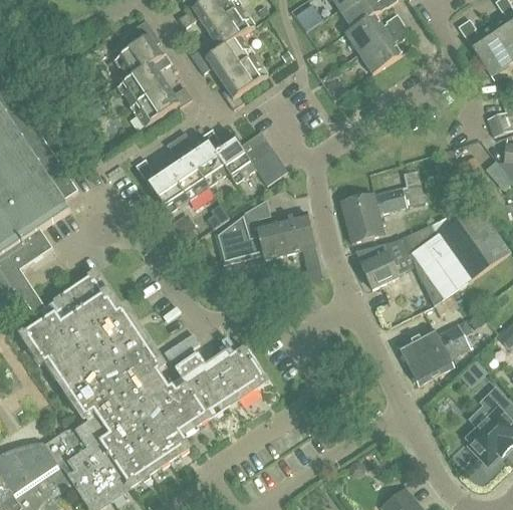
[(206,0),(203,2),(178,19),(184,29),(198,19),(205,29),(239,6),(235,0),(206,0)]
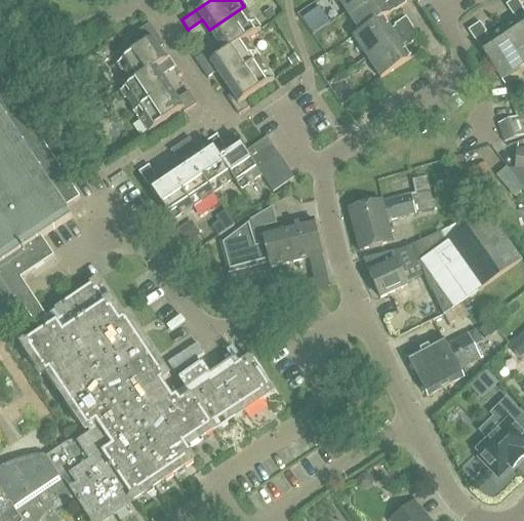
[(339,0),(346,10),(360,0),(339,0)]
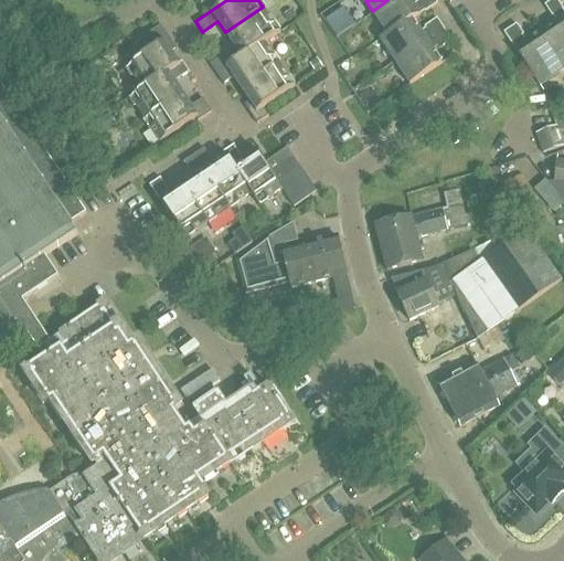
[(413,2),(411,0),(387,0),(372,11),(386,31),(411,14),(412,16),(423,8),(424,9),(437,0),(416,0),(413,2)]
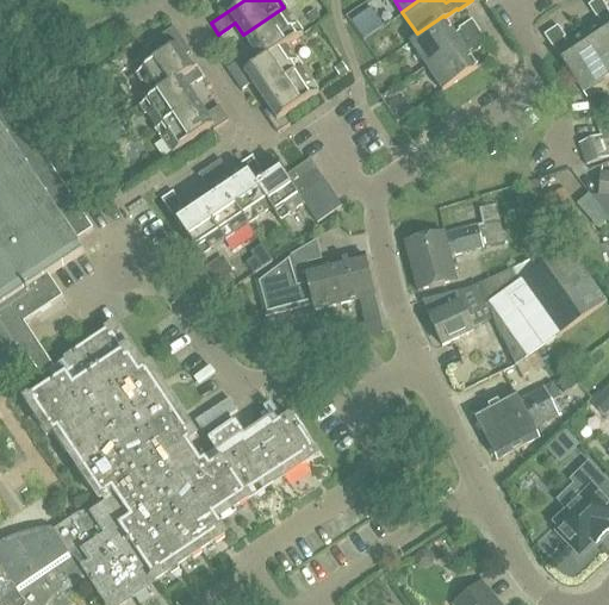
[(608,12),(607,8),(608,7),(603,0),(588,0),(586,1),(596,14),(597,13),(600,17),(583,29),(608,66),(608,12)]
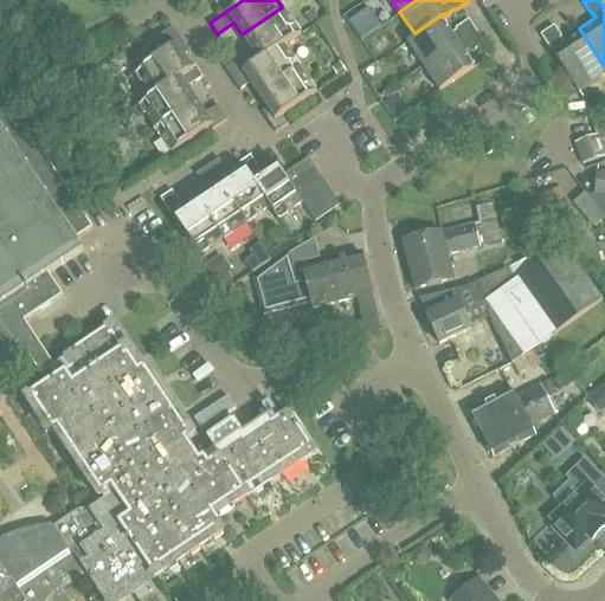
[(282,7),(242,34),(250,47),(224,65),(232,77),(283,43),(298,32),(282,7)]
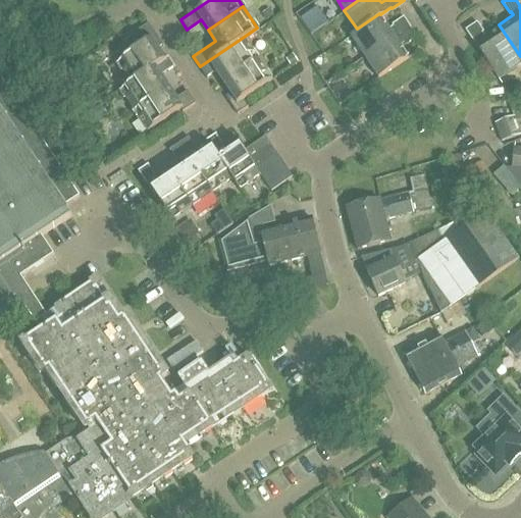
[(357,29),(349,34),(364,55),(409,23),(403,14),(392,22),(393,24),(388,28),(380,14),(379,13),(357,29)]
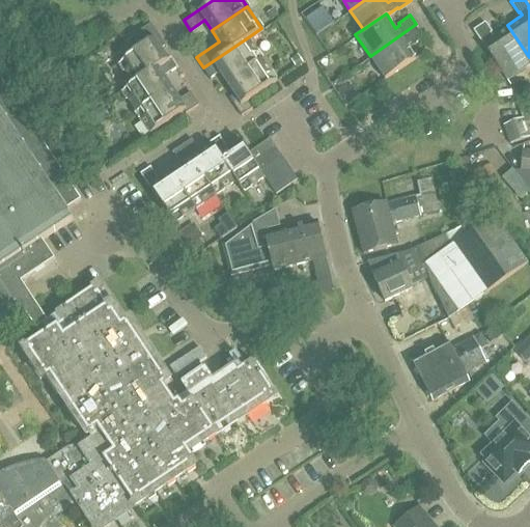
[(529,61),(529,57),(507,25),(493,34),(491,31),(492,29),(485,19),(472,28),(506,78),(529,61)]
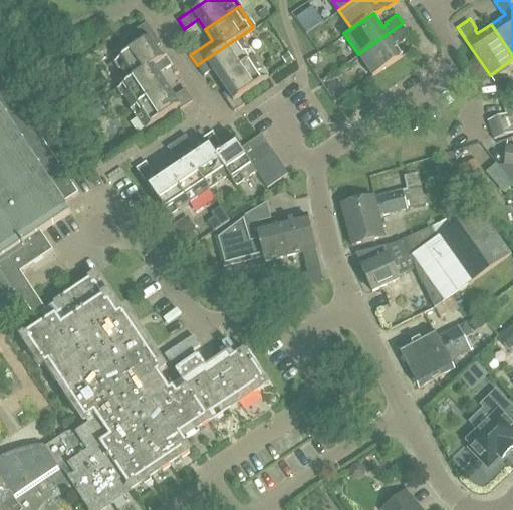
[(127,77),(160,55),(153,46),(158,42),(144,21),(129,31),(137,43),(114,57),(127,77)]
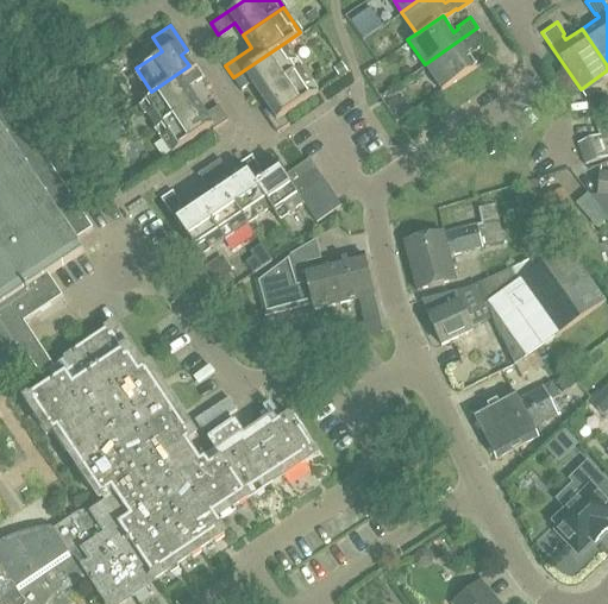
[(477,27),(425,64),(442,88),(475,64),(465,51),(471,46),(474,49),(486,41),(477,27)]
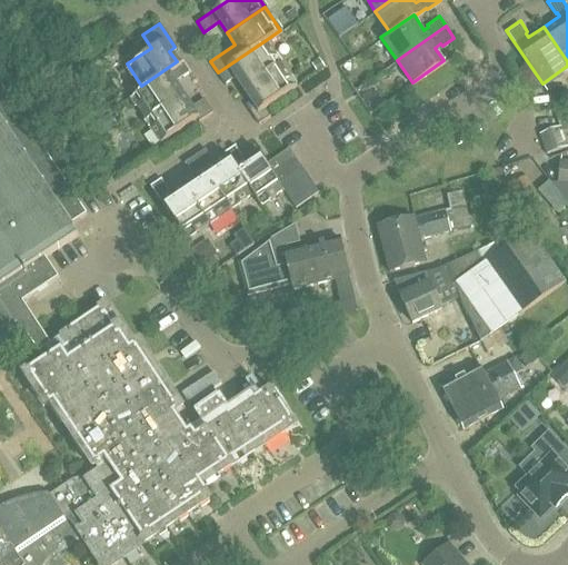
[(280,61),(266,40),(218,72),(225,82),(235,76),(242,87),(280,61)]
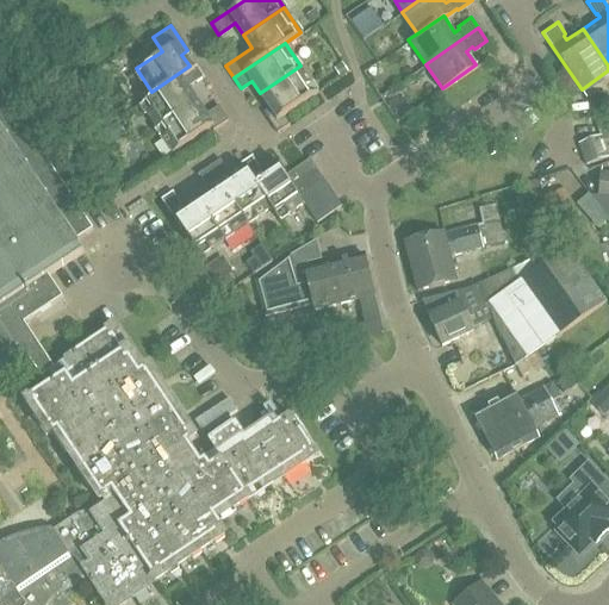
[(193,63),(190,66),(151,92),(138,100),(155,125),(194,99),(186,86),(202,75),(193,63)]
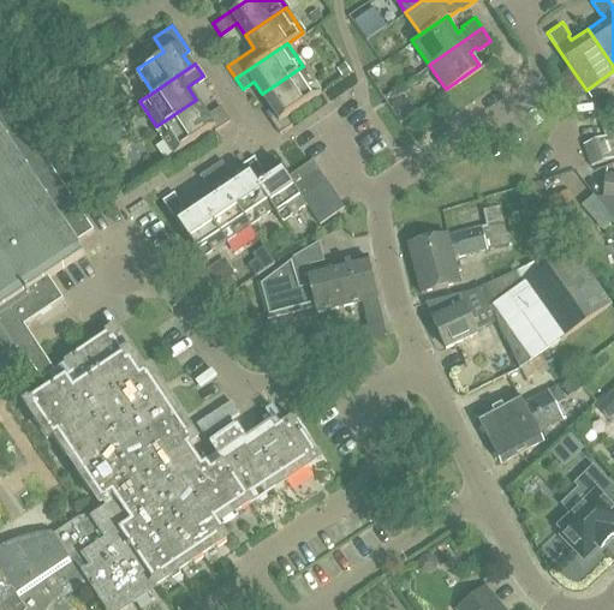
[(320,90),(303,66),(262,94),(270,106),(264,109),(279,131),(292,121),(286,113),(320,90)]
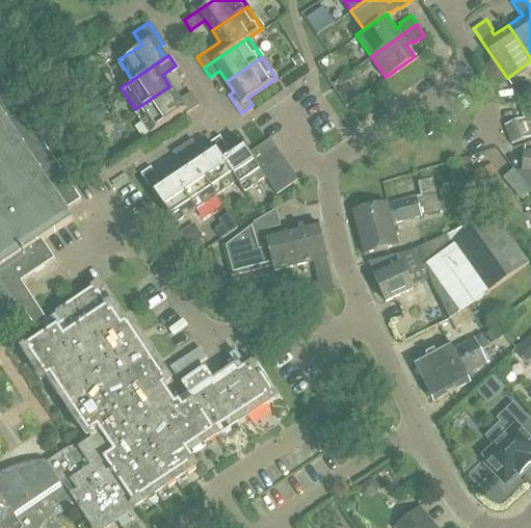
[(0,323),(27,307),(35,301),(20,280),(55,257),(42,238),(73,217),(65,207),(81,196),(0,75),(0,323)]
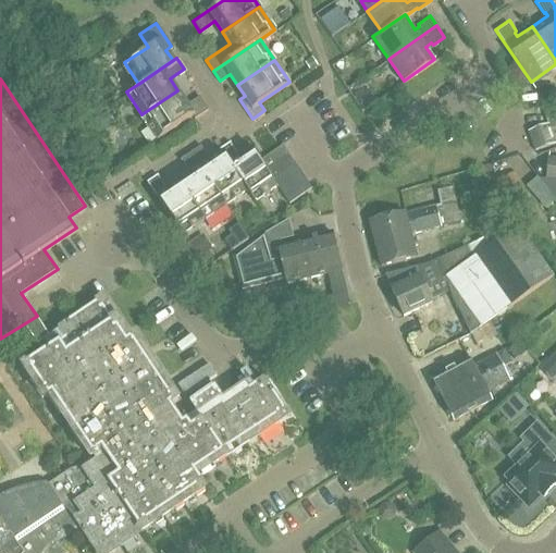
[(186,101),(177,90),(141,114),(157,138),(193,114),(194,117),(207,108),(198,94),(186,101)]
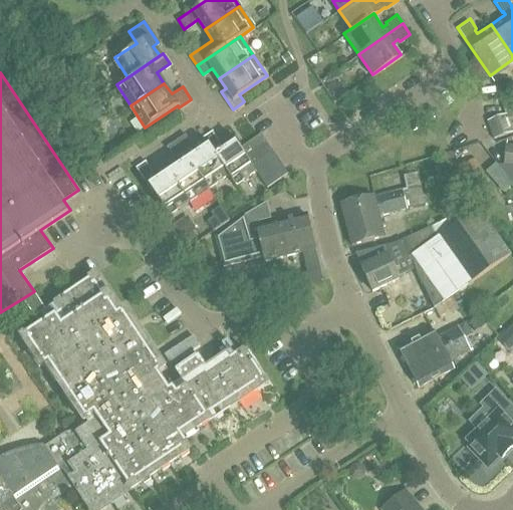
[(486,118),(492,135),(493,138),(512,130),(506,111),(505,111),(487,117),(486,118)]
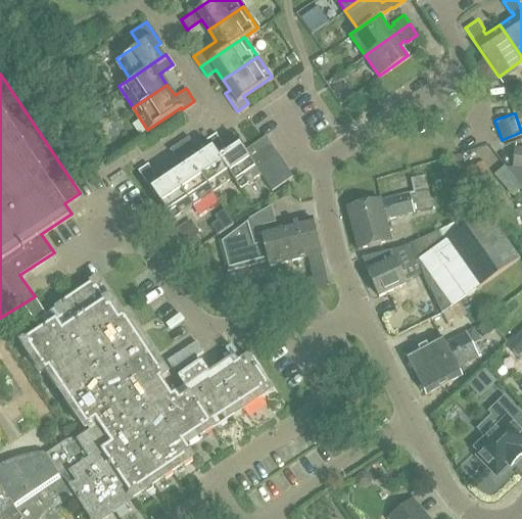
[(262,171),(259,168),(252,157),(245,148),(235,133),(233,134),(236,138),(227,145),(218,131),(206,138),(207,140),(231,176),(238,186),(262,171)]
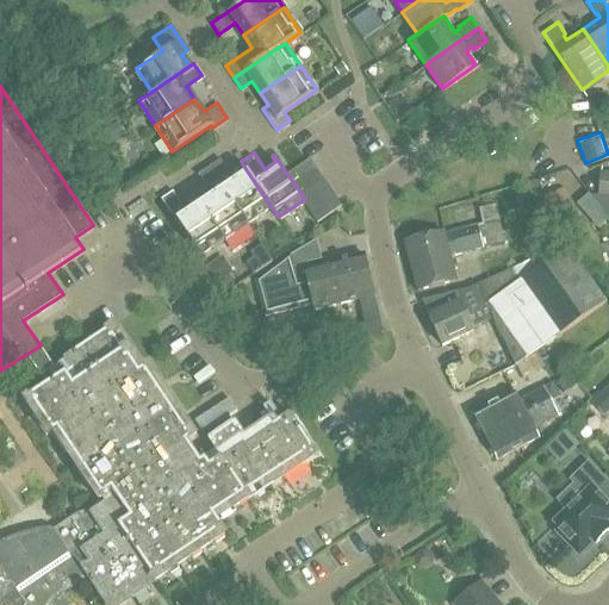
[(269,205),(242,163),(230,172),(219,156),(207,163),(246,220),(269,205)]
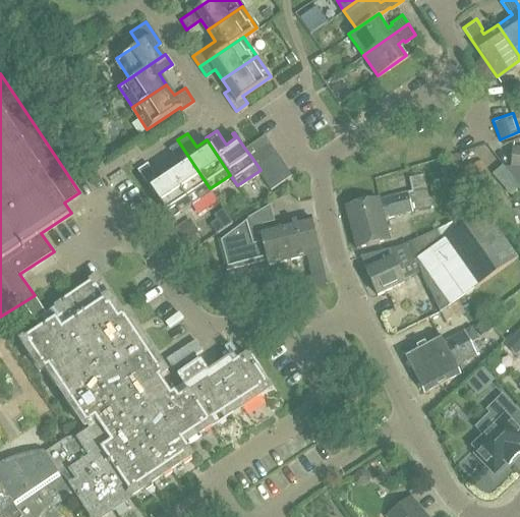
[(251,157),(272,144),(266,133),(244,148),(251,157)]
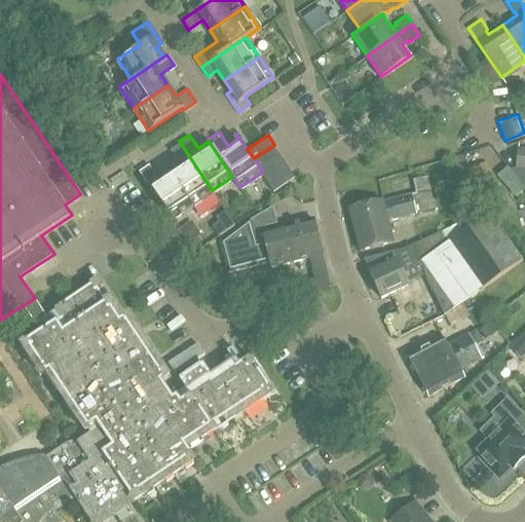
[(178,161),(167,169),(191,203),(212,190),(179,141),(169,148),(178,161)]
